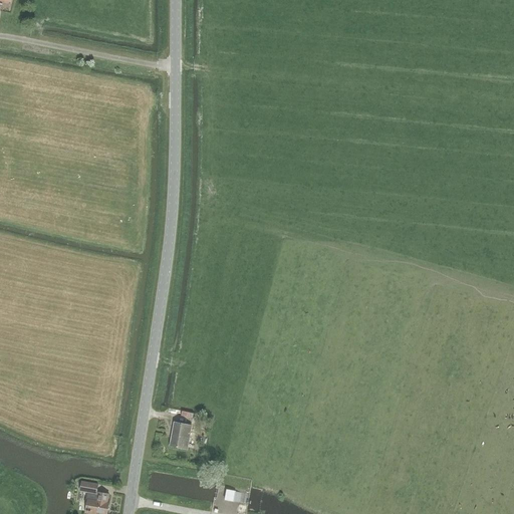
[(185,412),(184,418),(195,421),(197,415),(185,412)]
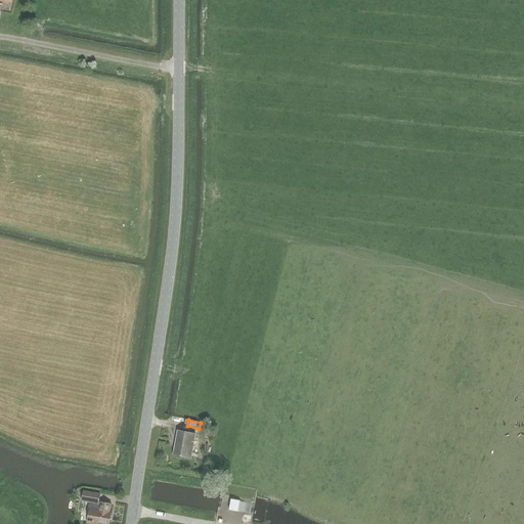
[(201,441),(194,440),(195,435),(177,431),(173,455),(191,459),(192,451),(199,452),(201,441)]
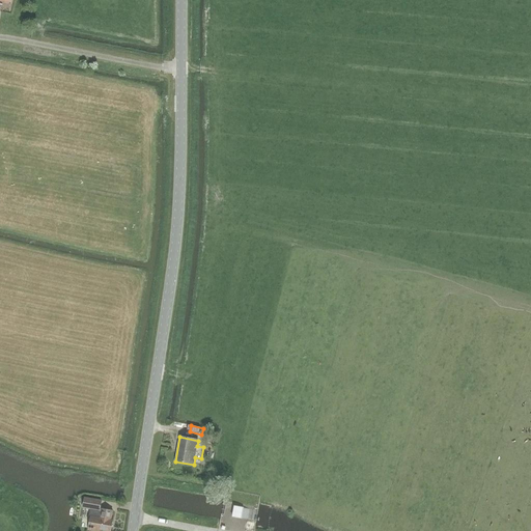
[(82,508),(85,508),(98,511),(100,500),(84,498),(82,508)]
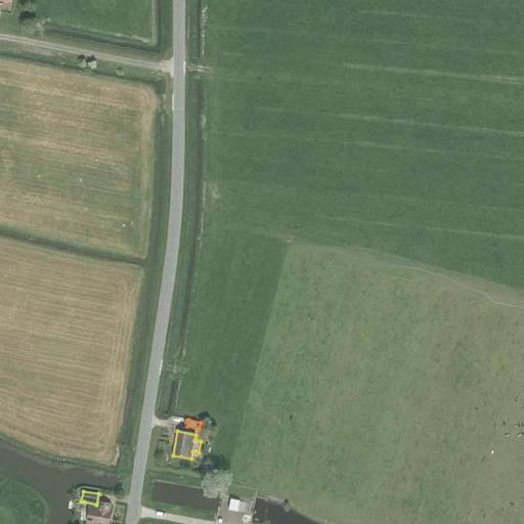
[(228,511),(237,512),(238,501),(230,500),(228,511)]
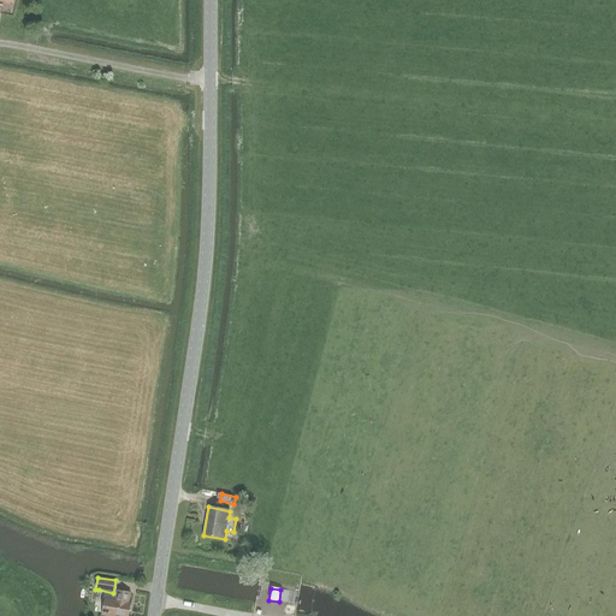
[(118,591),(117,597),(116,602),(105,599),(102,615),(107,615),(111,615),(117,615),(128,615),(131,604),(129,604),(130,593),(118,591)]
